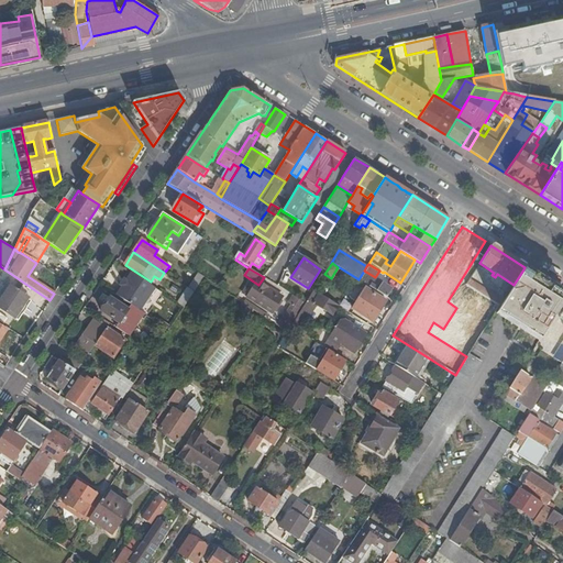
[(503,301),(500,307),(497,311),(540,339),(562,301),(562,295),(523,269),(514,285),(503,301)]
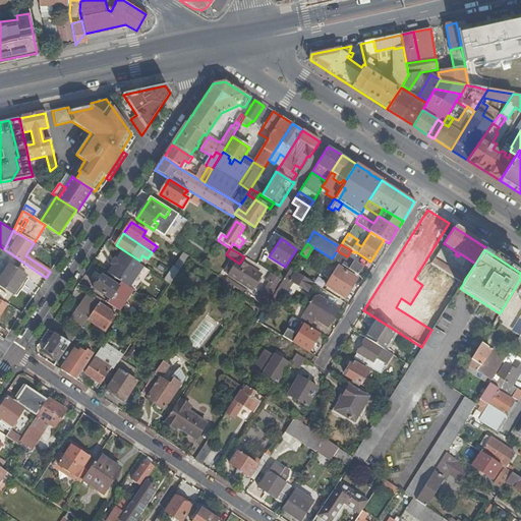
[(332,258),(358,275),(363,267),(347,256),(337,250),(332,258)]
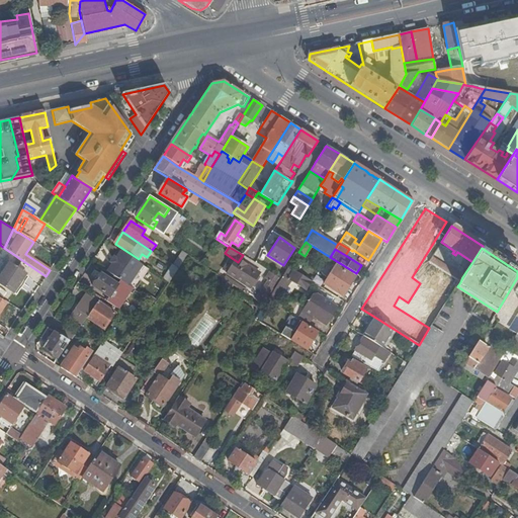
[(143,265),(120,250),(106,271),(120,281),(128,286),(143,265)]
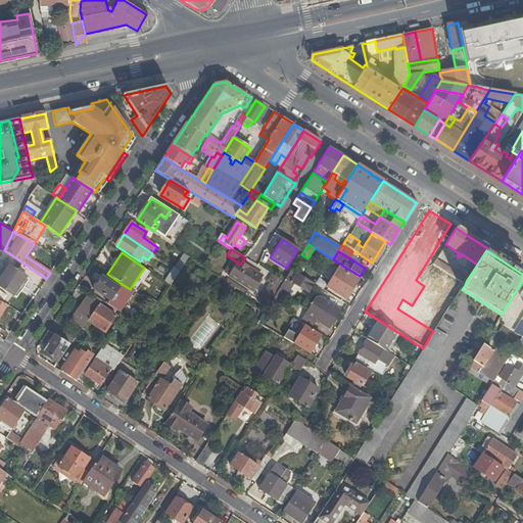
[(180,272),(189,257),(184,254),(175,268),(180,272)]
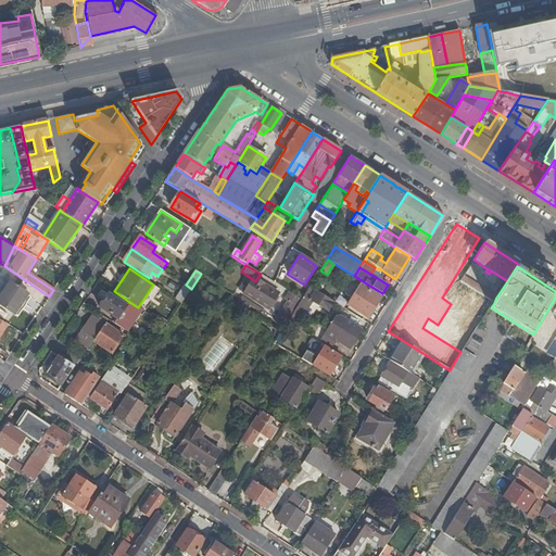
[(479,293),(492,302),(494,303),(496,298),(463,276),(459,281),(479,293)]
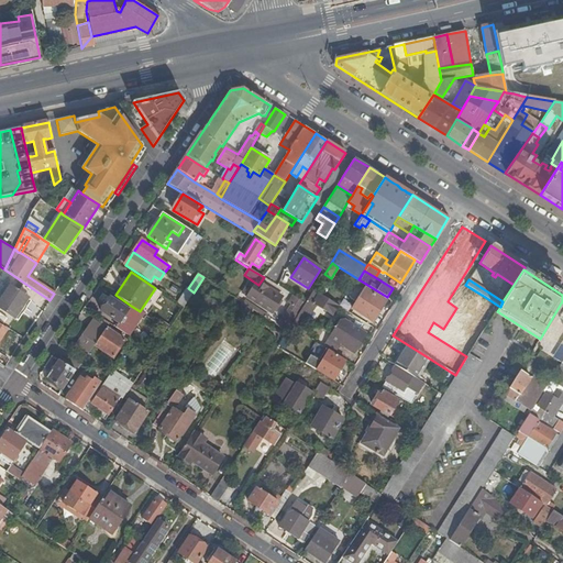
[(258,285),(252,280),(243,295),(247,298),(271,315),(282,298),(258,285)]
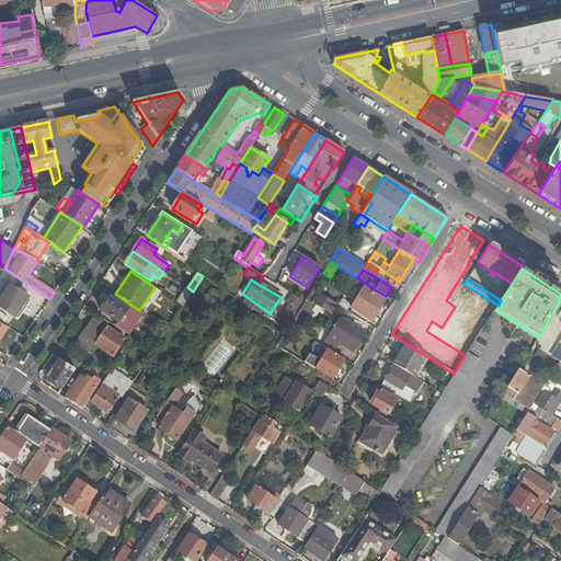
[(26,297),(10,286),(0,300),(0,309),(13,318),(19,310),(23,312),(29,316),(30,313),(24,309),(21,307),(26,297)]
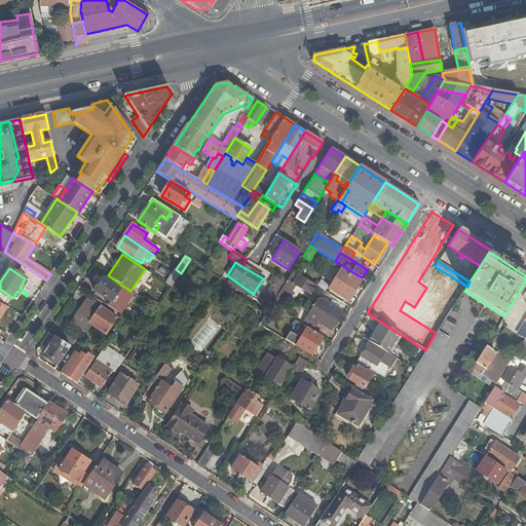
[(176,269),(165,284),(172,288),(181,273),(176,269)]
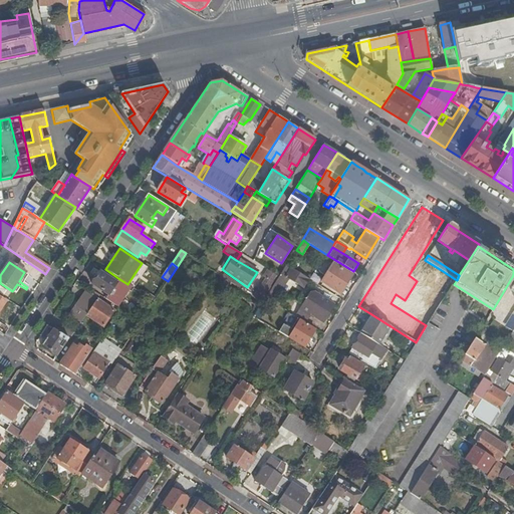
[(322,282),(340,294),(352,275),(333,263),(322,282)]
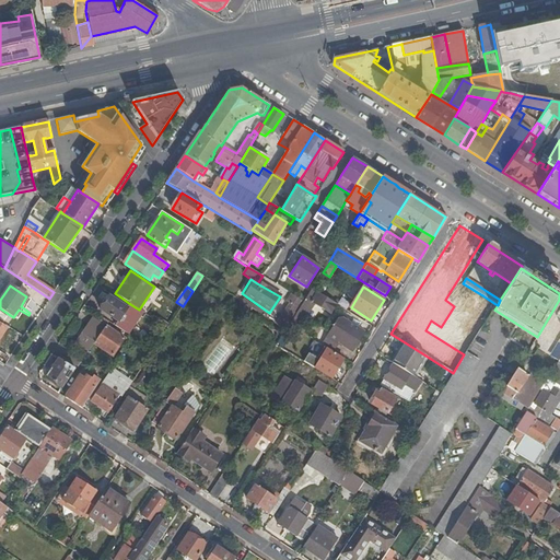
[(315,293),(311,290),(305,299),(310,302),(315,293)]
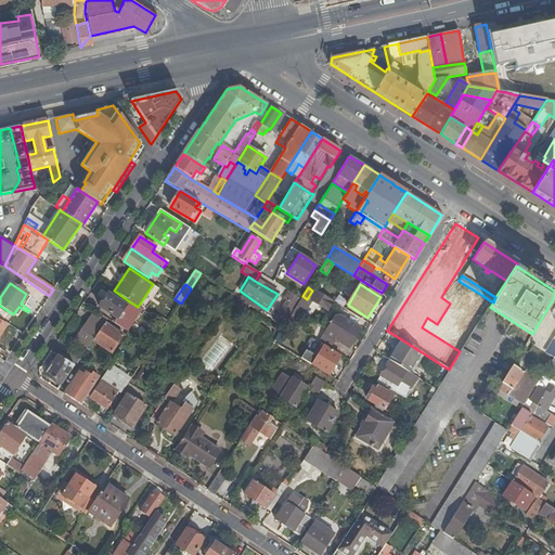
[(330,300),(312,291),(307,299),(310,301),(324,309),(330,300)]
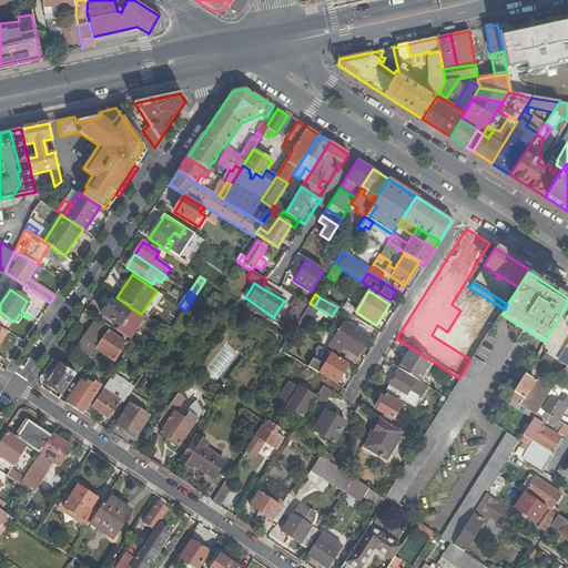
[(281,330),(290,335),(294,328),(307,306),(296,298),(292,306),(295,308),(281,330)]
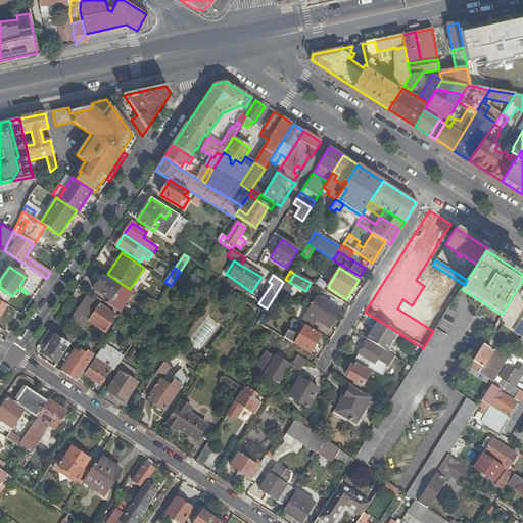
[(436,299),(448,307),(463,284),(450,276),(436,299)]
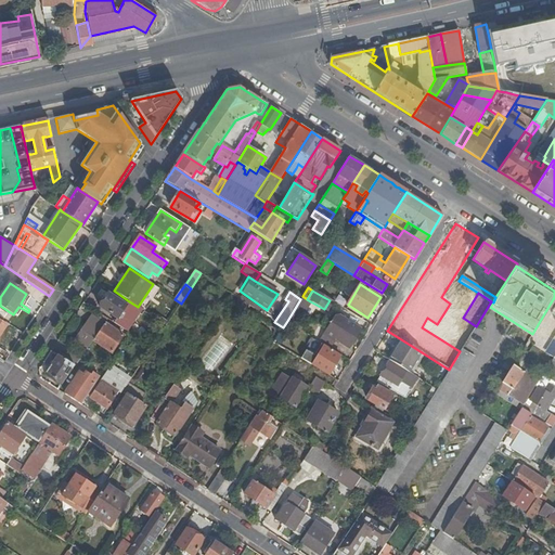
[(26,294),(21,304),(24,306),(30,297),(26,294)]
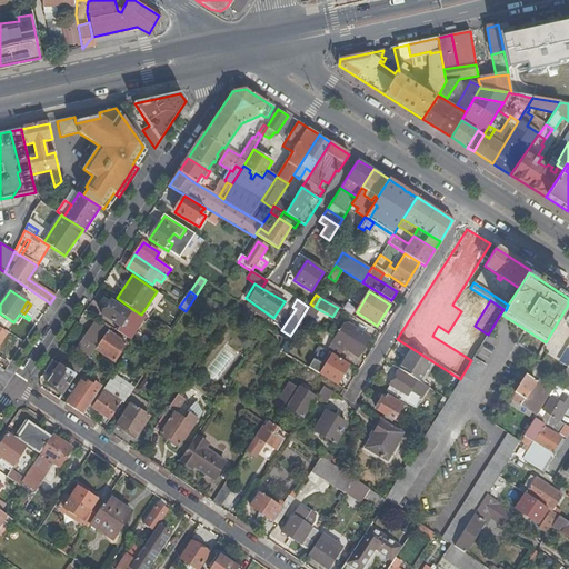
[(117,331),(131,340),(146,318),(141,315),(132,309),(130,313),(110,301),(102,313),(120,327),(117,331)]
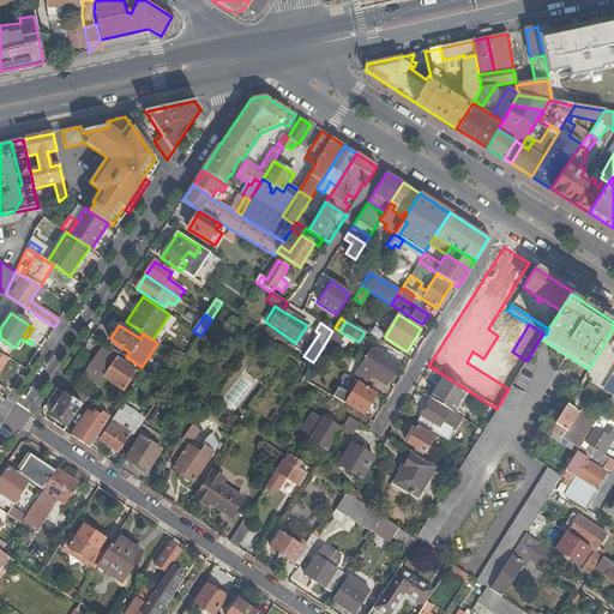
[(339,331),(335,327),(332,331),(318,355),(329,362),(331,357),(329,356),(332,350),(333,350),(343,333),(339,331)]
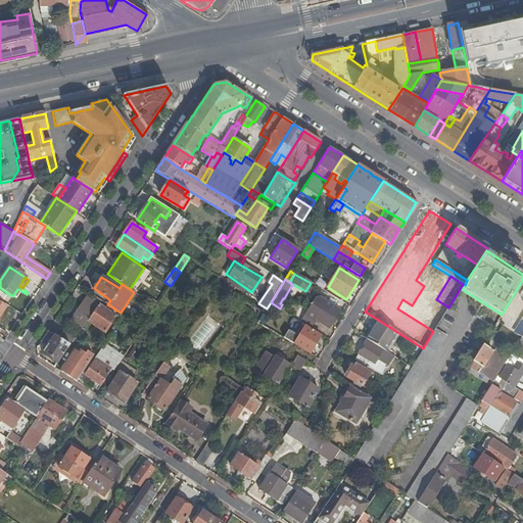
[(17,289),(12,296),(16,298),(21,291),(17,289)]
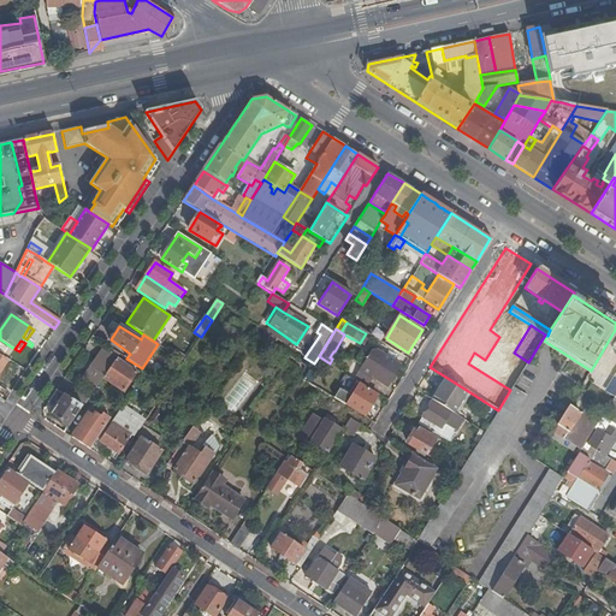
[(84,378),(96,386),(114,360),(102,351),(84,378)]
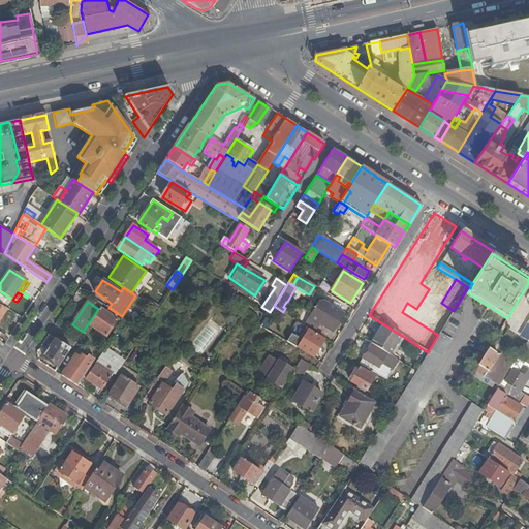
[(306,323),(315,329),(319,323),(333,332),(343,314),(322,302),(319,302),(306,323)]
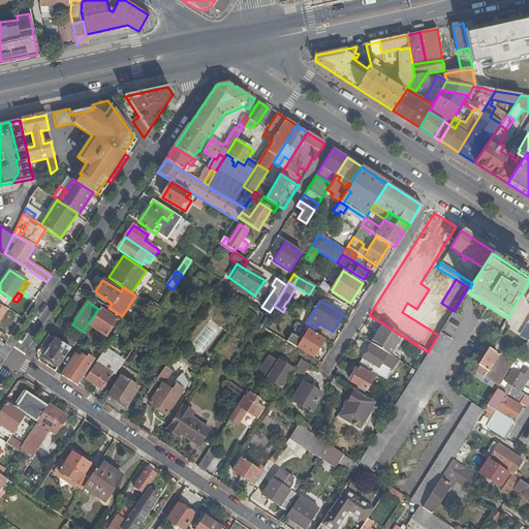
[(146,317),(151,321),(158,310),(153,307),(146,317)]
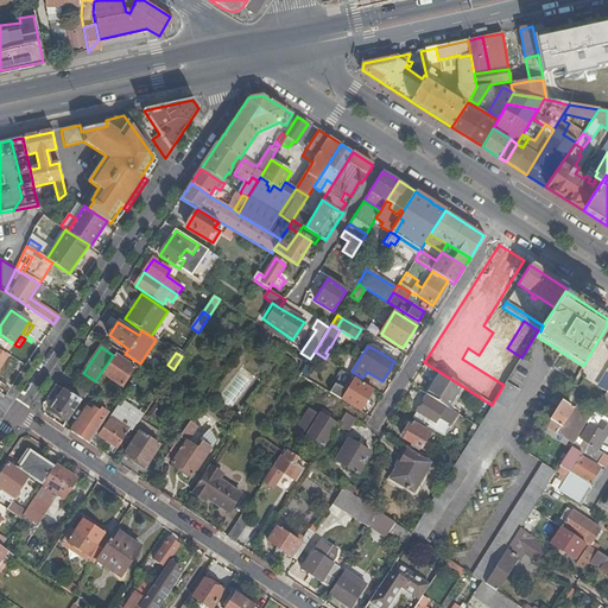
[(95,381),(96,381),(102,374),(114,355),(113,355),(95,381)]
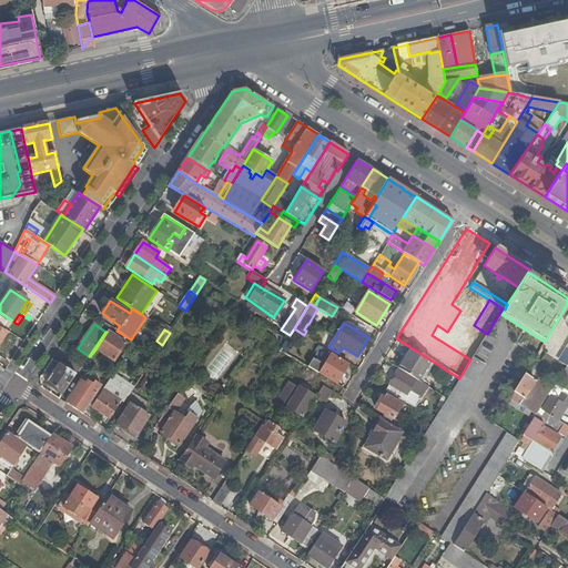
[(107,332),(95,350),(114,362),(127,344),(108,332),(107,332)]
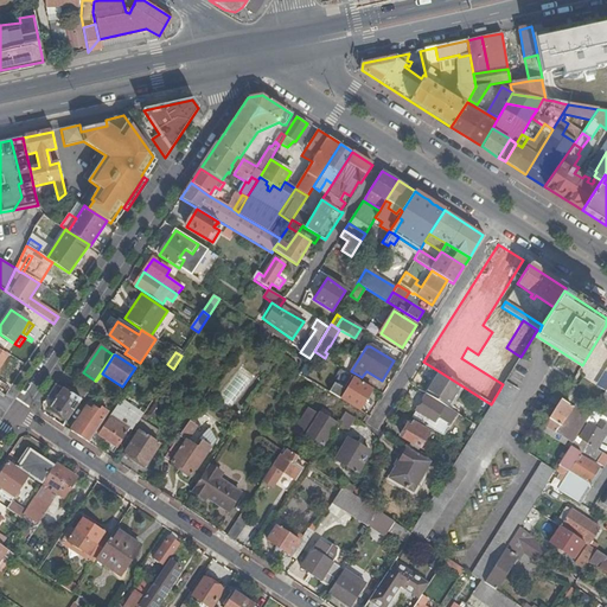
[(425,394),(426,395),(447,408),(461,385),(439,371),(425,394)]
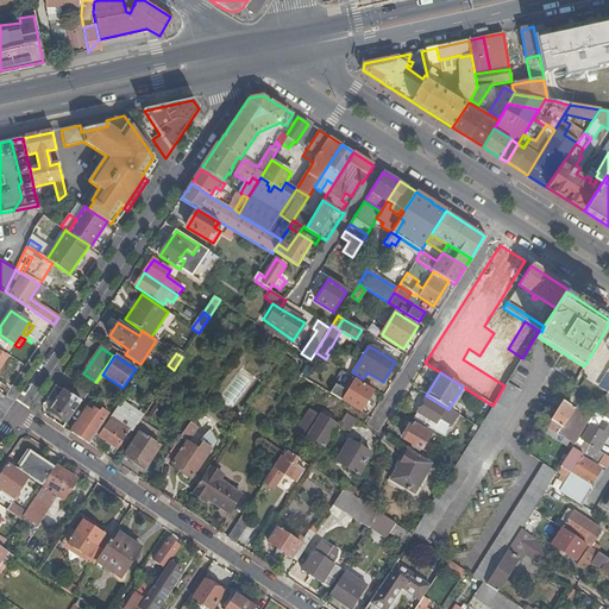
[(360,410),(374,390),(356,378),(343,400),(360,410)]
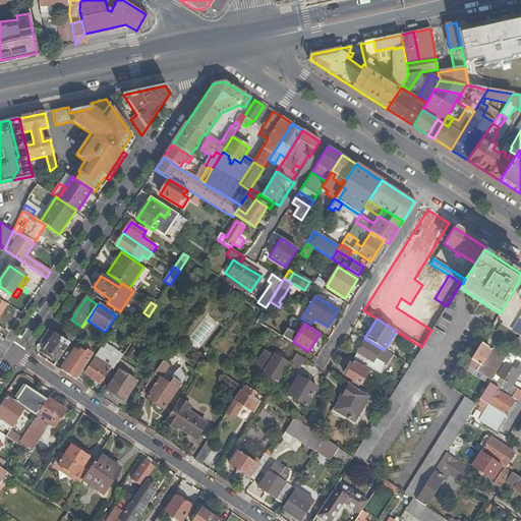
[(397,385),(385,404),(352,457),(353,458),(362,465),(445,334),(433,327),(431,330),(421,347),(409,366),(397,385)]
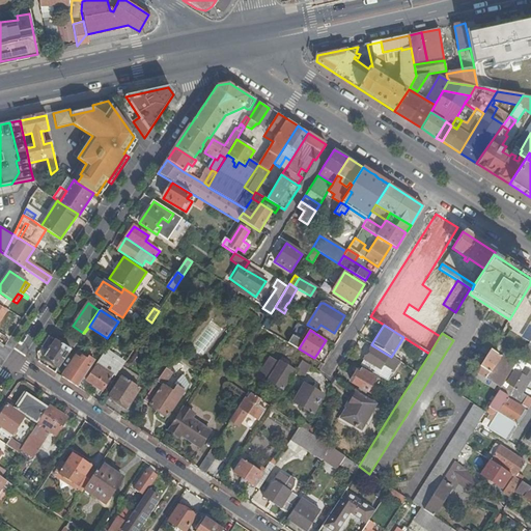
[(61,344),(72,351),(77,342),(66,336),(61,344)]
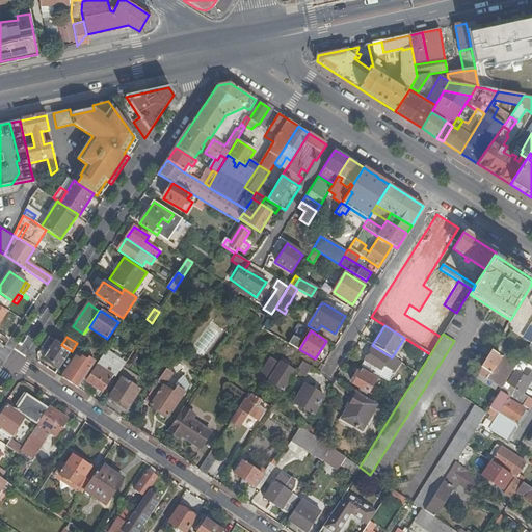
[(531,339),(523,354),(520,360),(531,367),(531,366),(531,339)]
